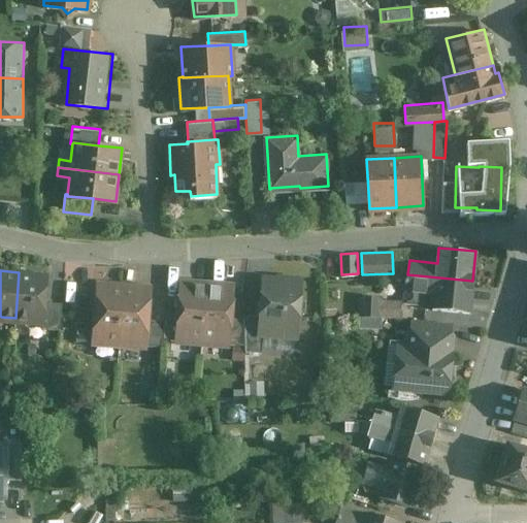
[(47,275),(19,272),(15,318),(29,319),(33,316),(42,316),(42,320),(43,320),(44,321),(45,300),(47,275)]
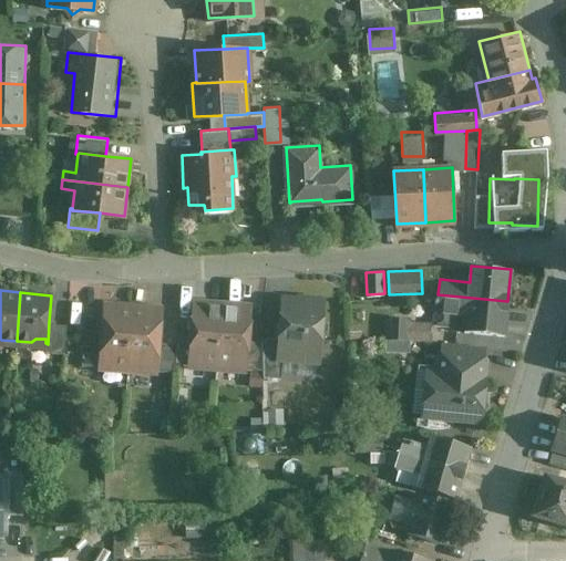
[(507,301),(438,294),(438,298),(435,298),(435,301),(438,301),(436,310),(435,322),(451,323),(452,312),(459,312),(458,323),(465,324),(465,329),(504,333),(507,301)]
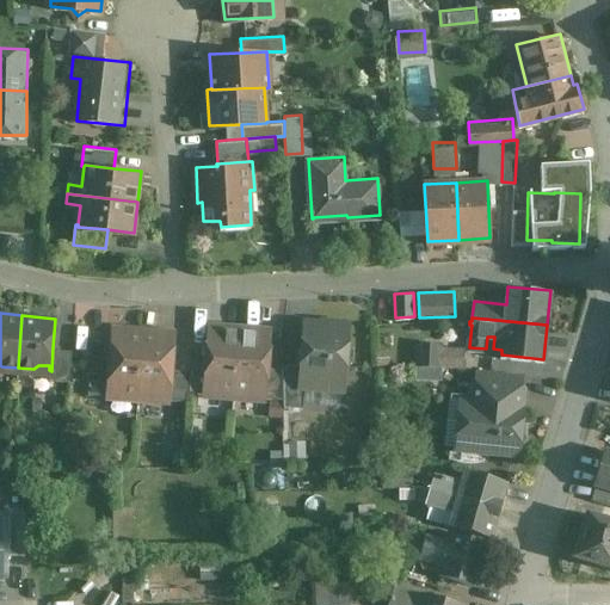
[(349,321),(321,319),(319,321),(305,320),(301,363),(300,384),(305,384),(343,388),(345,364),(352,360),(353,347),(346,343),(349,321)]
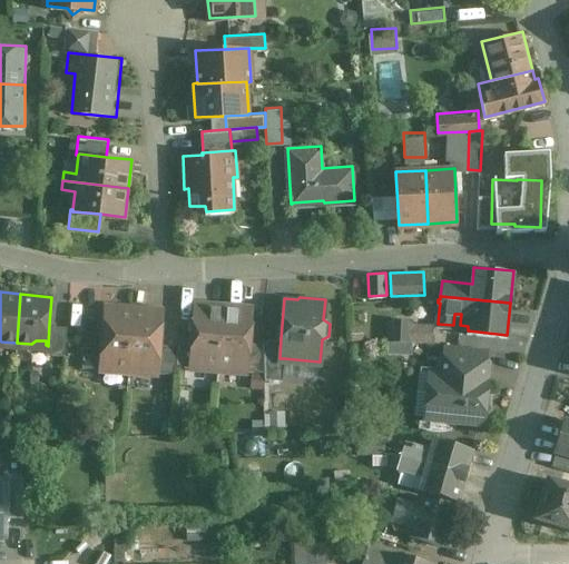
[(224,305),(195,303),(192,336),(189,365),(218,367),(224,305)]
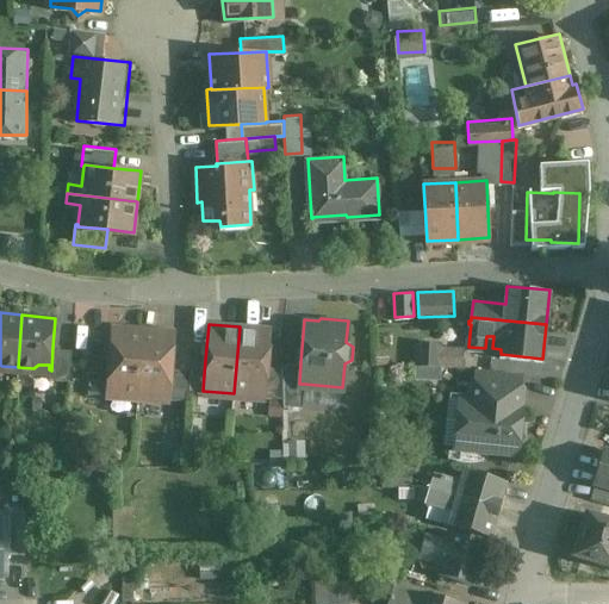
[(143,328),(112,325),(110,361),(107,392),(138,394),(143,328)]
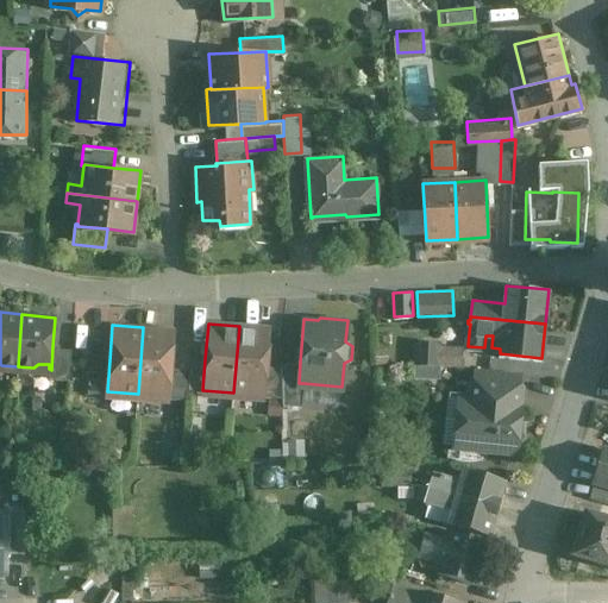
[(270,328),(239,326),(233,393),(264,394),(267,364),(270,328)]
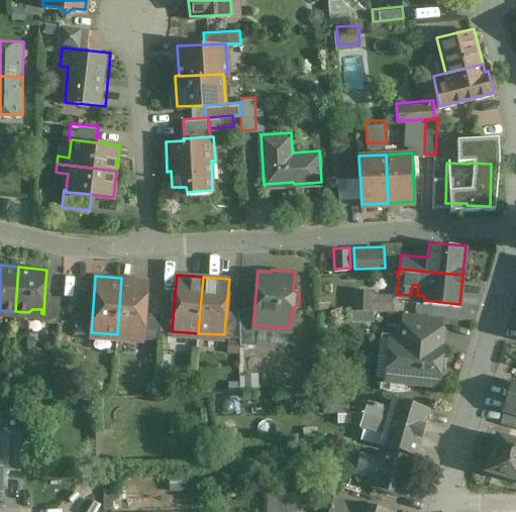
[(147,280),(121,278),(117,334),(143,336),(145,310),(147,280)]
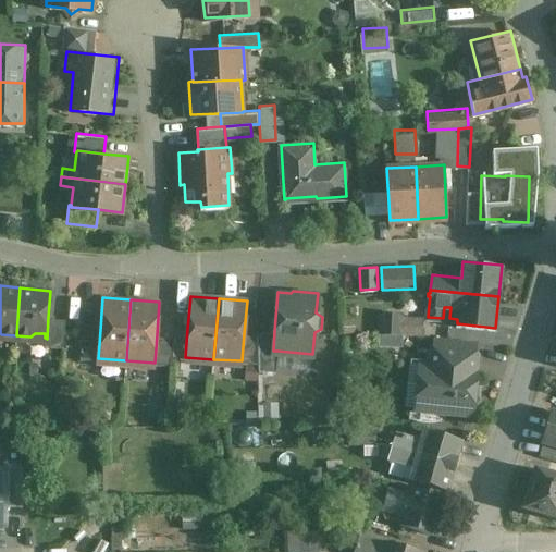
[(400,310),(383,310),(380,314),(379,331),(404,332),(404,315),(400,310)]
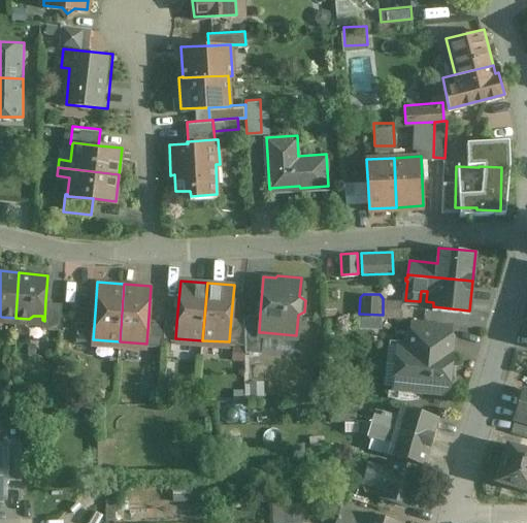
[(62,301),(45,300),(44,321),(43,320),(42,326),(60,328),(62,301)]
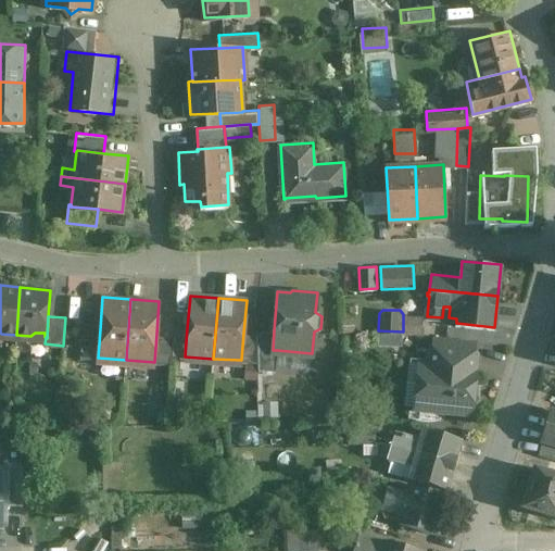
[(187,328),(175,327),(174,336),(173,355),(185,357),(187,328)]
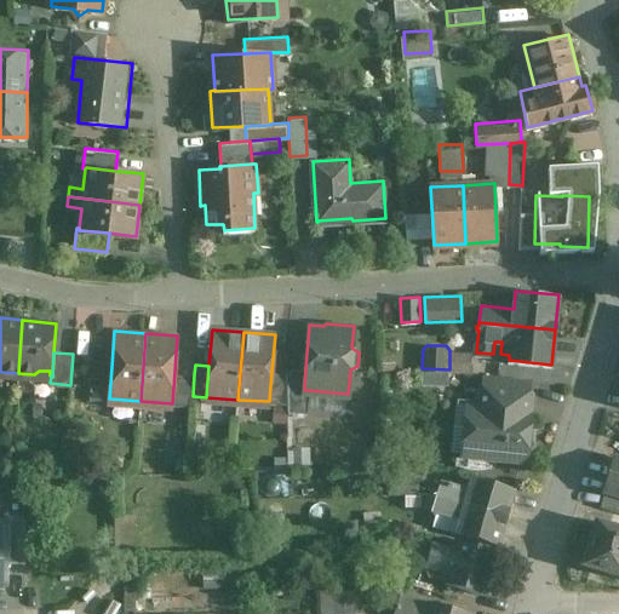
[(112,367),(92,366),(90,397),(109,399),(112,367)]
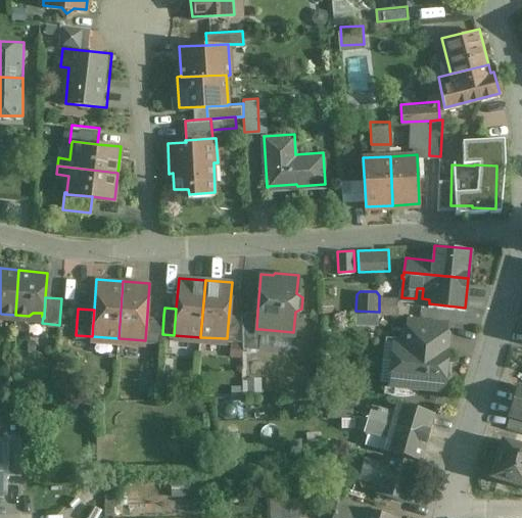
[(257,311),(242,310),(243,346),(259,347),(261,329),(256,329),(257,311)]
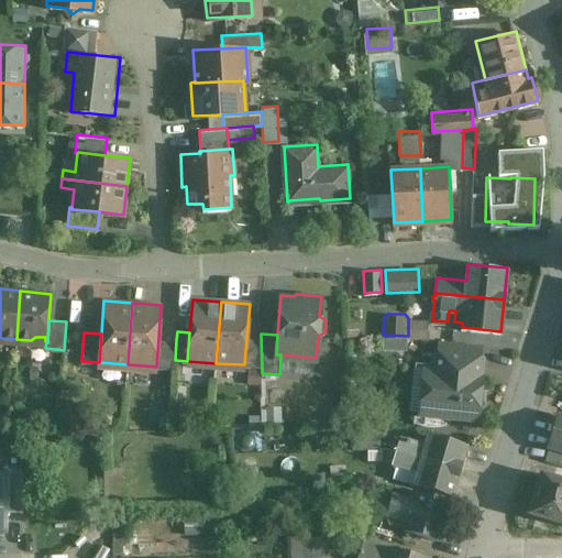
[(261,338),(246,337),(244,364),(261,367),(261,338)]
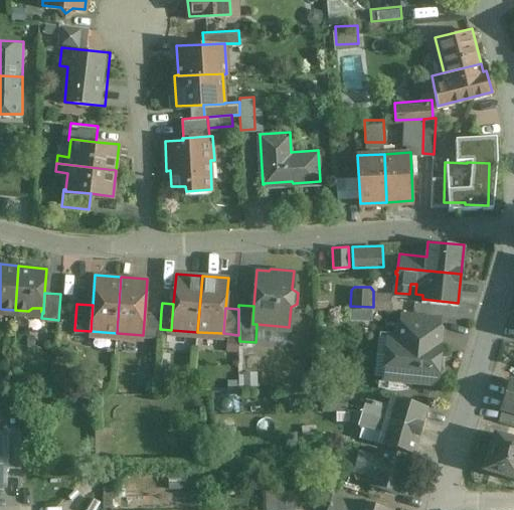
[(161,311),(145,309),(143,335),(159,336),(160,329),(161,311)]
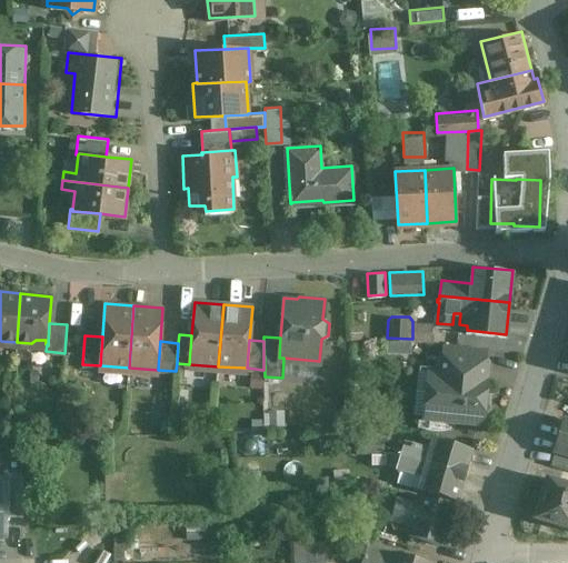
[(486,345),(446,342),(445,354),(441,354),(439,372),(486,376),(488,359),(485,359),(486,345)]
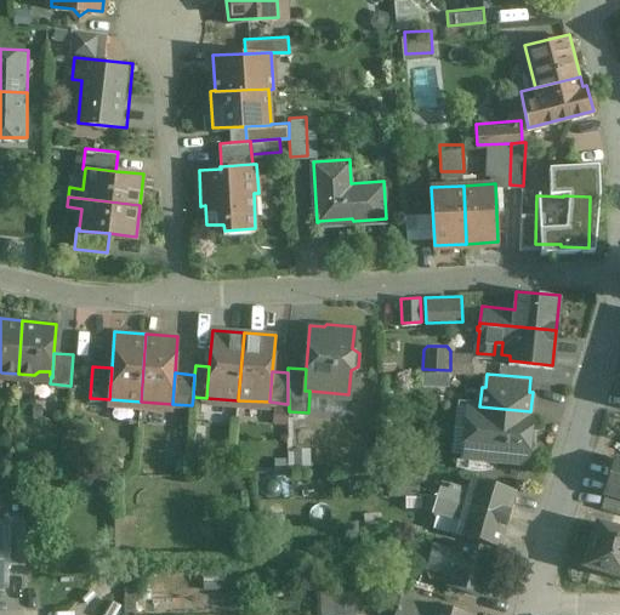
[(479,406),(478,406),(477,425),(470,423),(467,454),(527,460),(532,413),(530,411),(479,406)]
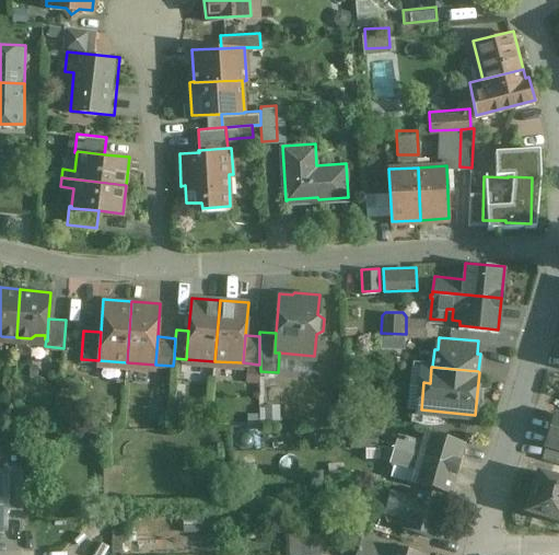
[(279,417),(279,404),(266,404),(266,417),(279,417)]
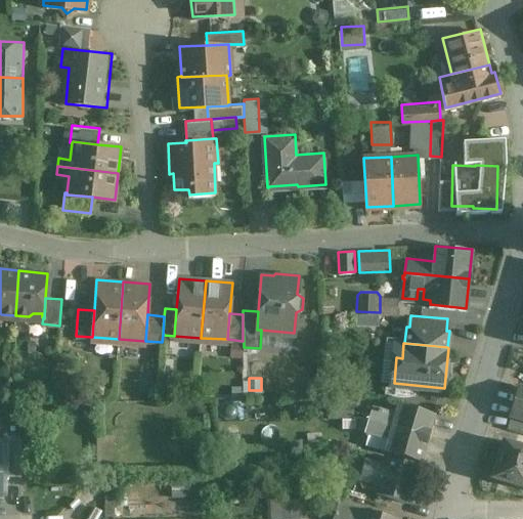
[(322,378),(309,378),(309,390),(322,390),(322,378)]
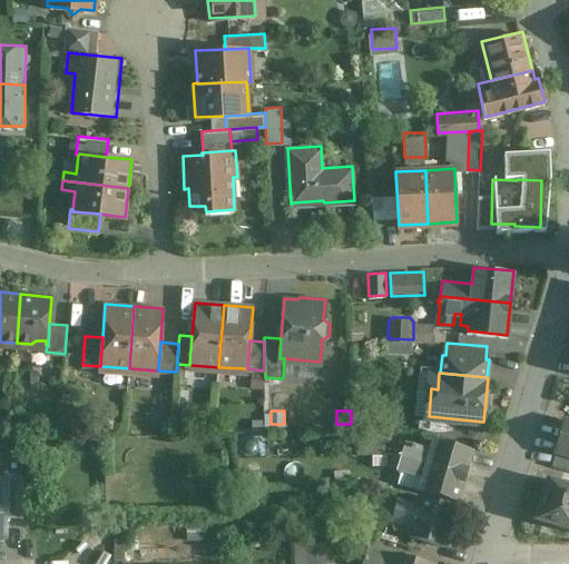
[(568,417),(565,416),(555,451),(556,451),(568,454),(568,417)]
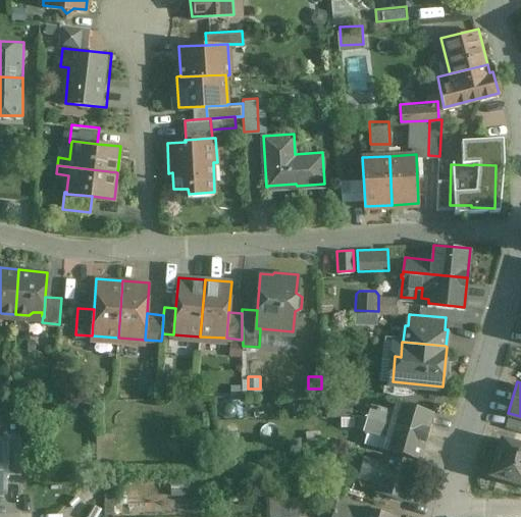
[(353,401),(327,402),(327,414),(352,413),(353,401)]
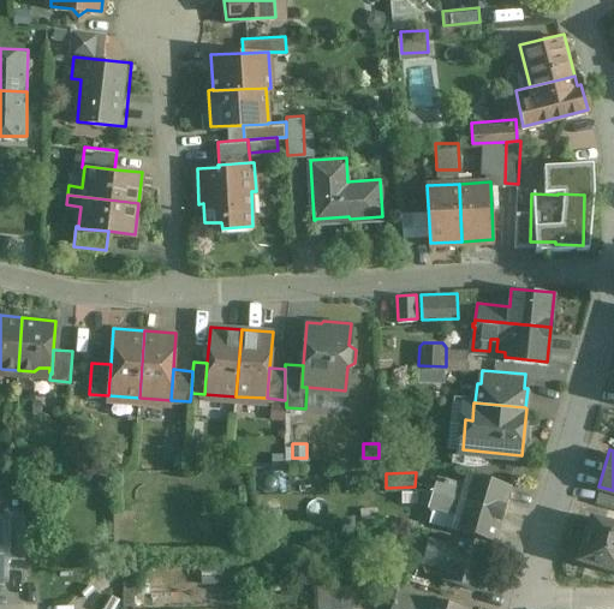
[(510,485),(469,473),(465,484),(437,476),(435,484),(428,482),(425,488),(434,490),(472,500),(504,509),(510,485)]
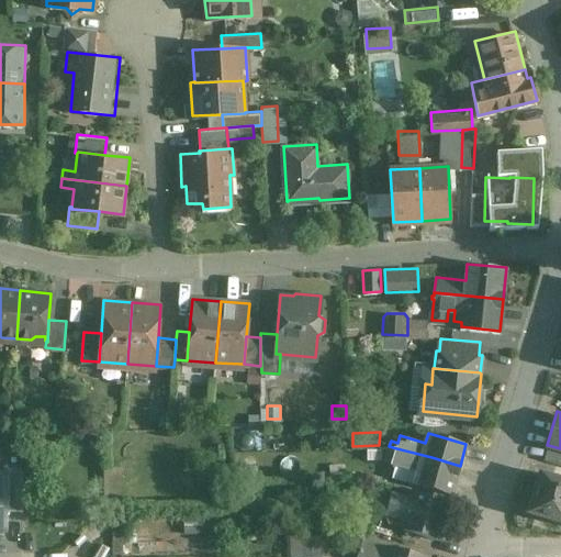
[(560,448),(548,445),(545,457),(560,461),(560,448)]
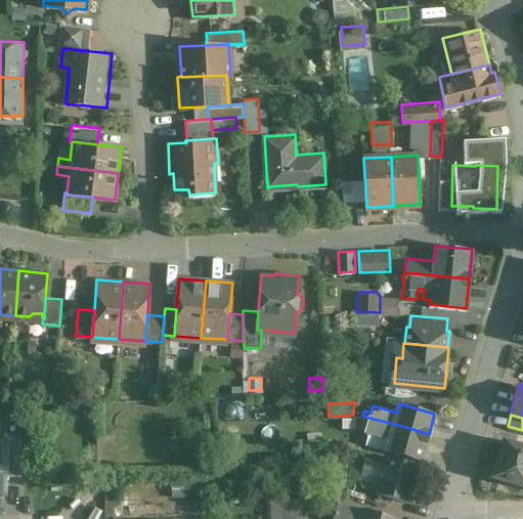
[(429,434),(402,426),(369,418),(368,419),(363,417),(362,422),(367,423),(365,430),(389,436),(386,448),(422,459),(429,434)]
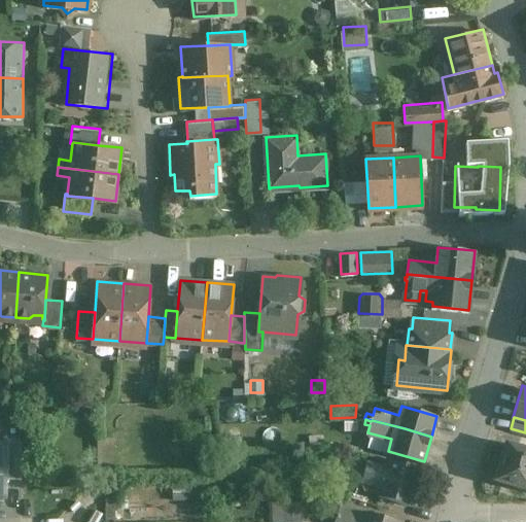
[(22,477),(21,440),(8,440),(8,445),(9,445),(9,477),(22,477)]
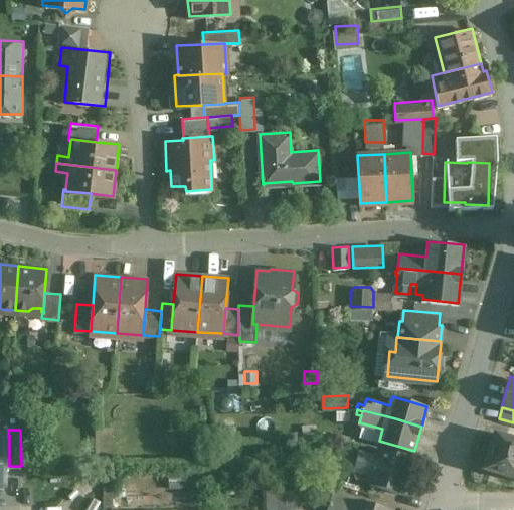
[(513,436),(494,430),(485,462),(489,470),(513,477),(513,436)]
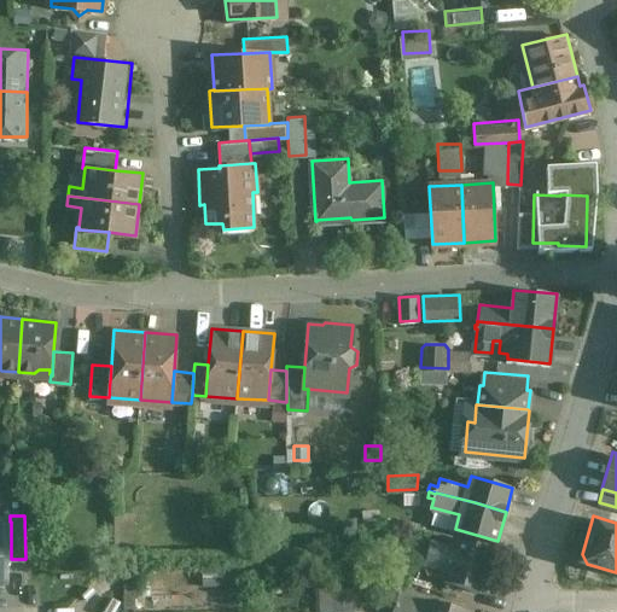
[(10,522),(0,520),(0,583),(4,583),(4,561),(11,561),(11,559),(11,522),(10,522)]
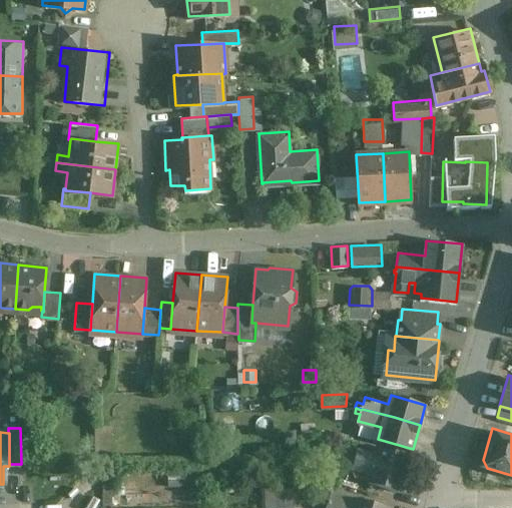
[(325,439),(300,439),(301,460),(326,459),(325,439)]
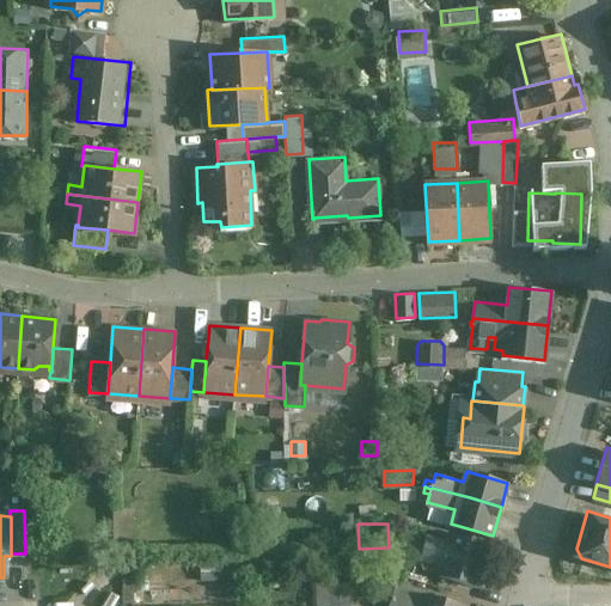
[(490,542),(453,531),(450,542),(443,564),(440,574),(478,585),(490,542)]
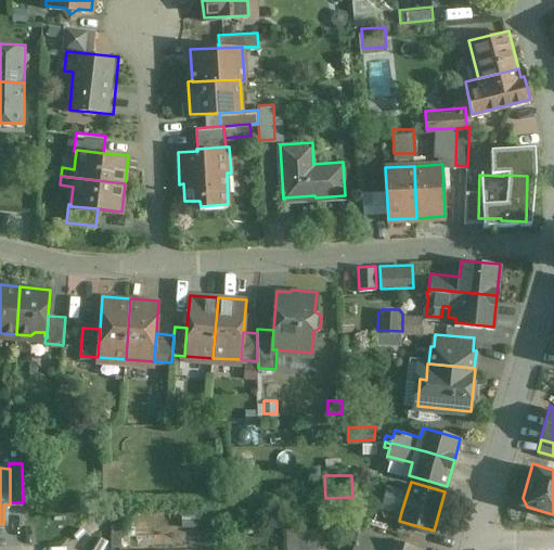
[(408,491),(387,485),(381,507),(401,512),(408,491)]
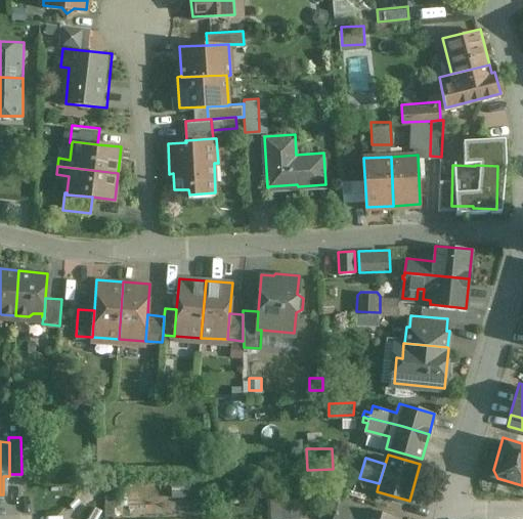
[(298,516),(298,495),(286,495),(286,516),(298,516)]
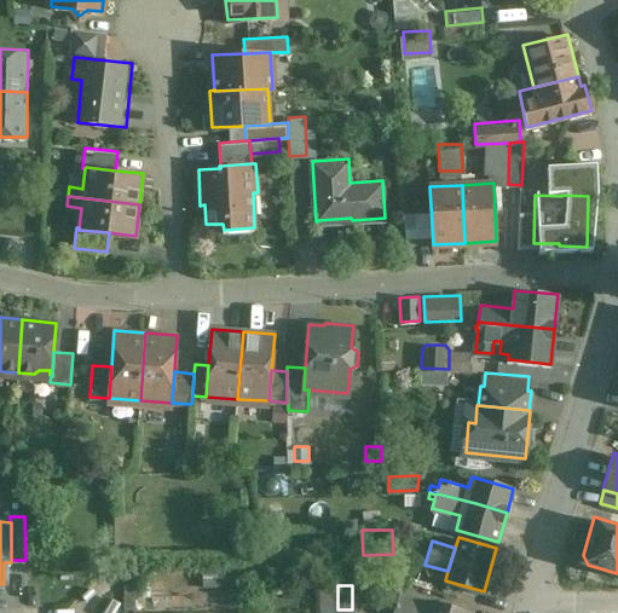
[(471,612),(400,593),(394,612),(397,612),(471,612)]
